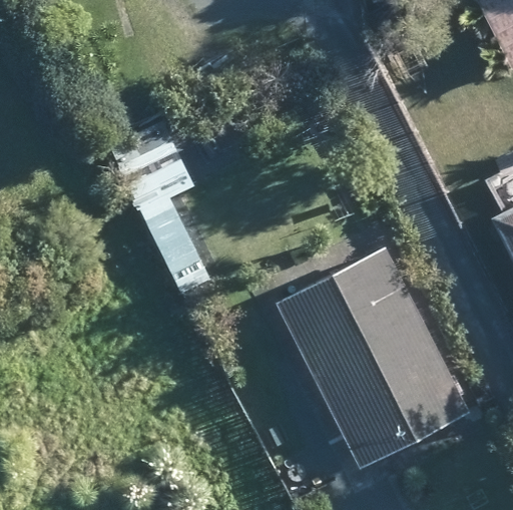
[(484,0),(512,56),(512,0),(484,0)]
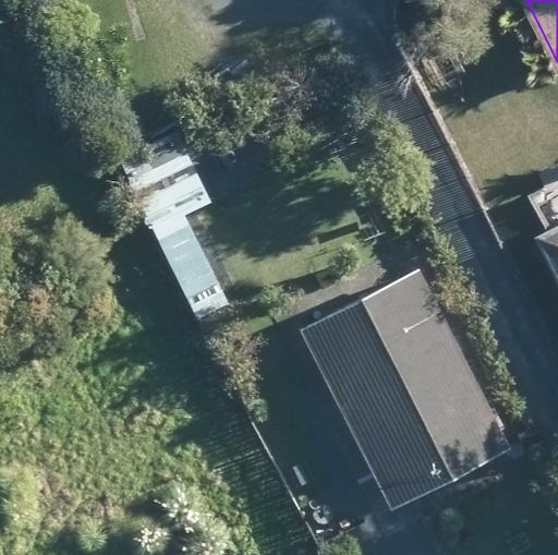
[(557,231),(543,240),(557,269),(557,231)]
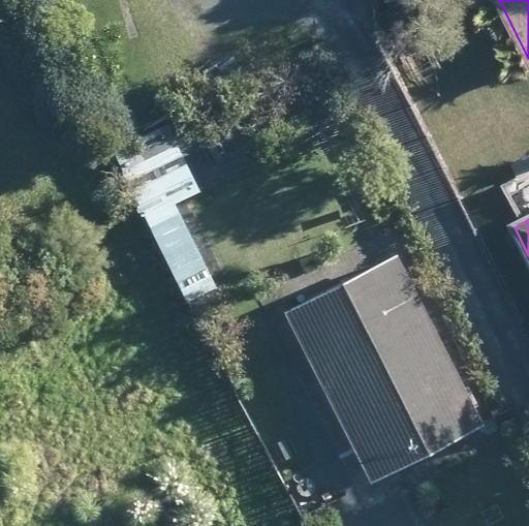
[(282,315),(371,484),(486,423),(397,254),(282,315)]
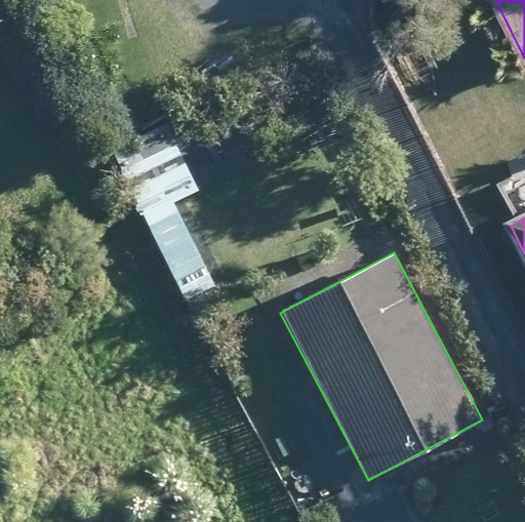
[(184,283),(194,307),(218,294),(208,272),(184,283)]
